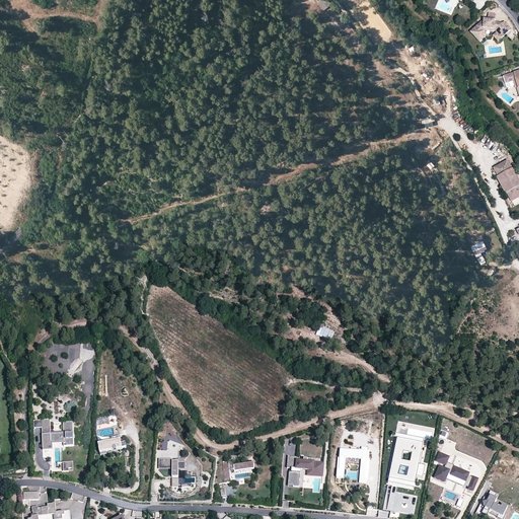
[(324,10),(329,4),(324,0),(319,0),(316,3),(324,10)]
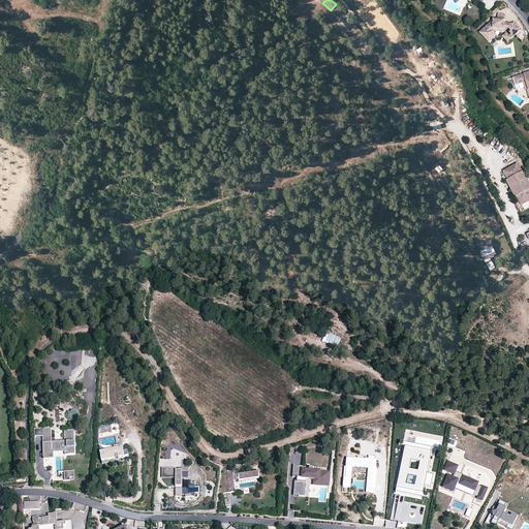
[(505,21),(495,20),(495,22),(491,26),(490,25),(480,33),(488,41),(493,37),(491,35),(493,34),(493,30),(494,30),(506,31),(514,38),(521,31),(516,22),(512,24),(505,23),(505,21)]
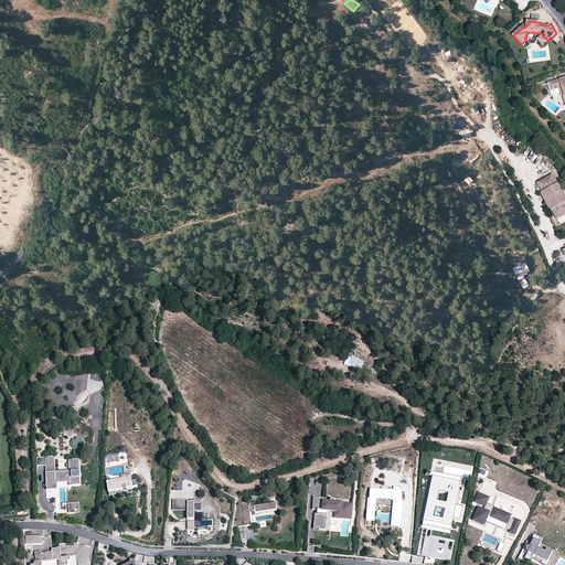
[(541,33),(528,32),(526,32),(526,36),(524,38),(526,40),(521,44),(523,46),(529,41),(530,34),(541,35),(542,36),(537,41),(543,46),(548,41),(541,33)]
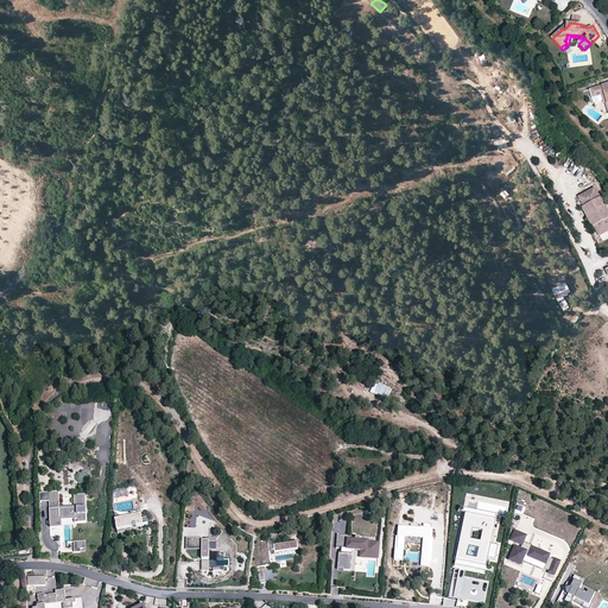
[(477,57),(482,63),(491,58),(486,51),(477,57)]
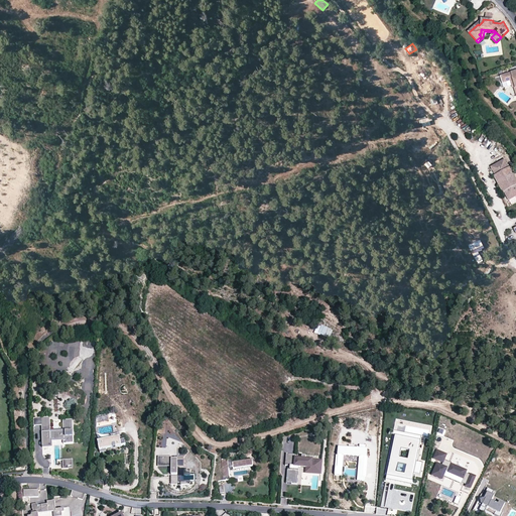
[(515,92),(515,72),(502,77),(504,84),(511,82),(513,88),(514,88),(515,92)]
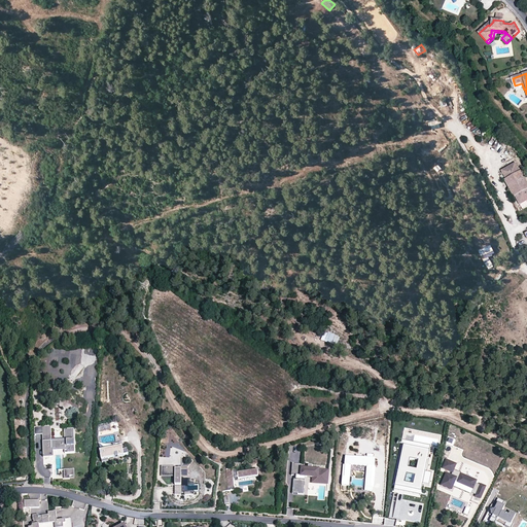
[(440,119),(428,123),(430,129),(441,127),(440,119)]
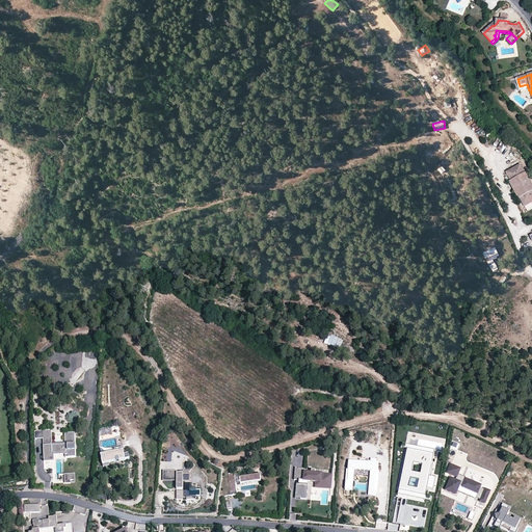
[(531,183),(527,174),(526,174),(522,165),(507,173),(511,181),(510,182),(520,198),(521,198),(525,207),(531,203),(531,183)]
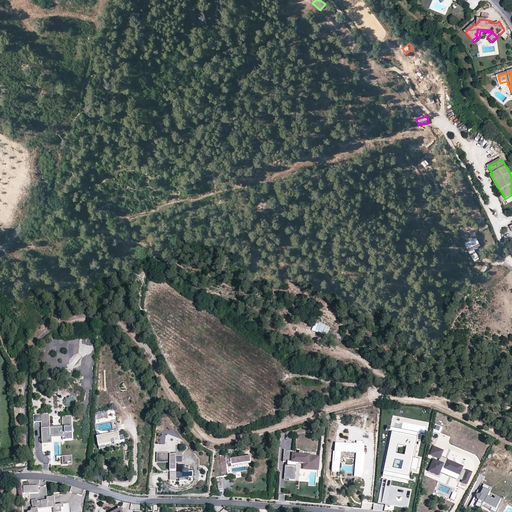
[(479,259),(474,249),(480,247),(475,237),(464,243),(473,262),(479,259)]
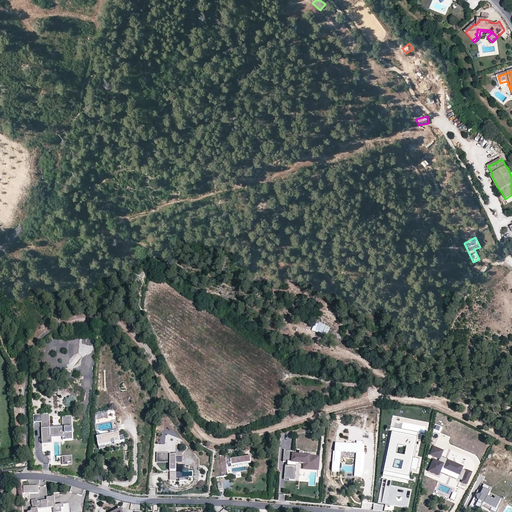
[(326,337),(331,328),(316,321),(312,330),(326,337)]
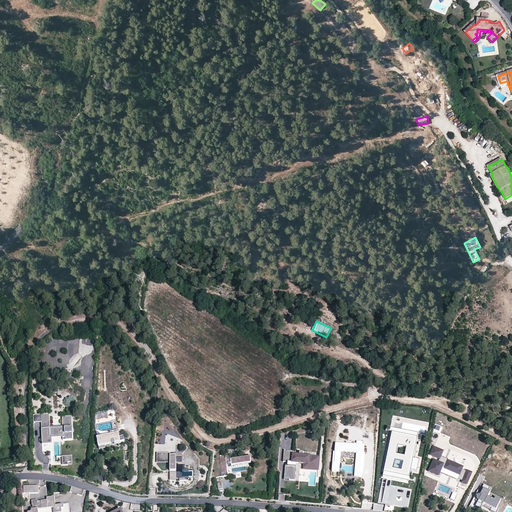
[(72,417),(62,417),(63,427),(63,428),(50,428),(50,427),(50,414),(41,414),(42,422),(42,432),(42,443),(52,442),(52,438),(52,436),(63,436),(63,437),(63,441),(73,440),(72,417)]
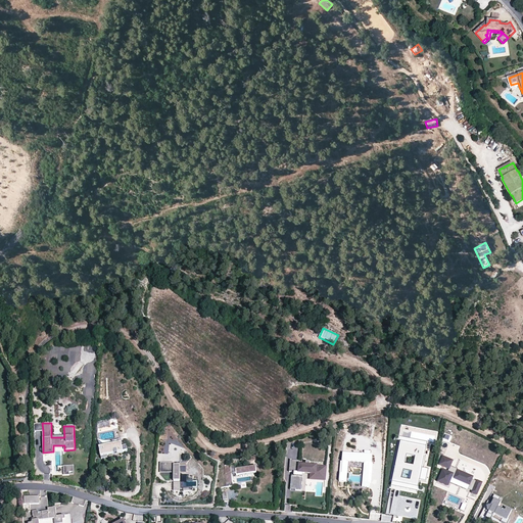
[(412,431),(410,439),(427,443),(428,441),(434,443),(436,436),(412,431)]
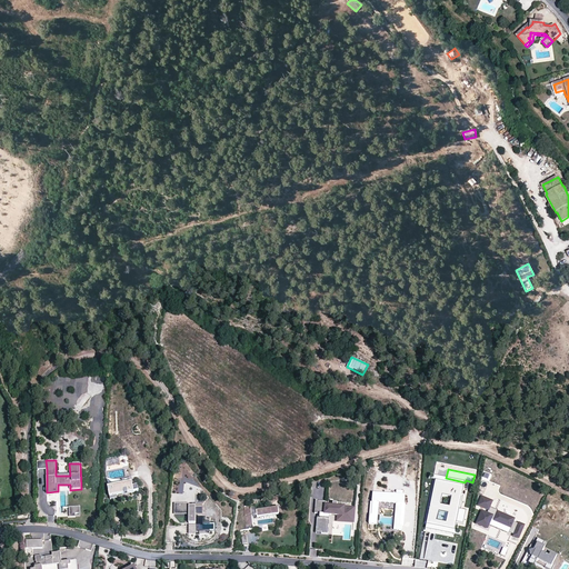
[(436,480),(463,487),(465,482),(446,478),(430,475),(429,479),(436,480)]
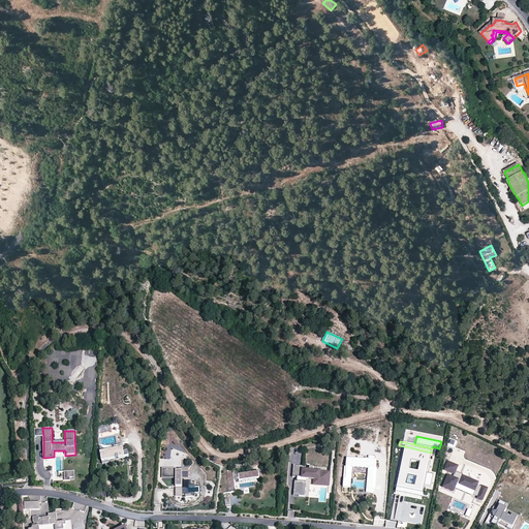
[(121,459),(129,457),(128,450),(123,452),(122,444),(114,446),(115,449),(115,452),(112,453),(112,450),(100,453),(102,464),(105,464),(110,463),(109,461),(107,457),(120,455),(121,459)]
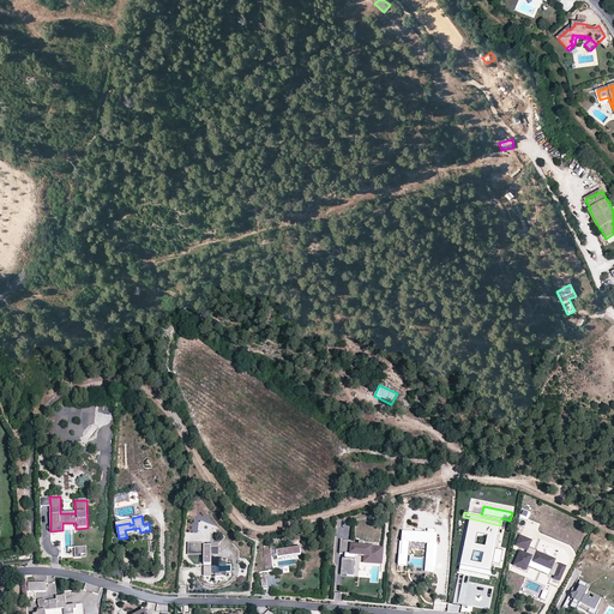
[(461,566),(491,572),(493,565),(500,566),(503,552),(495,551),(500,525),(470,518),(461,566)]
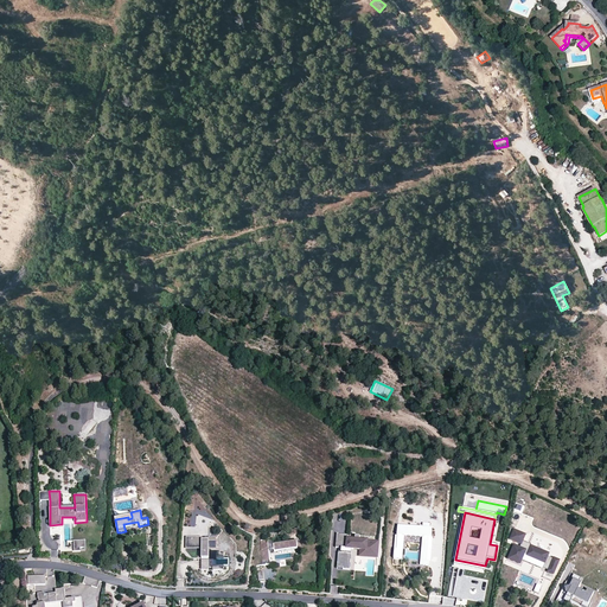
[(432,529),(398,526),(397,536),(398,536),(404,537),(423,538),(429,538),(430,538),(432,529)]
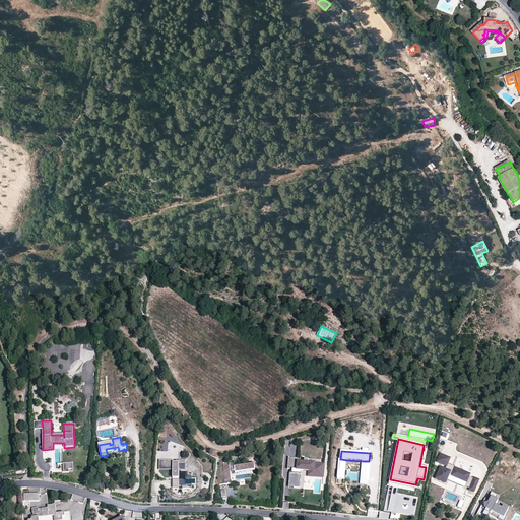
[(469,491),(474,493),(479,480),(474,478),(473,479),(469,477),(470,474),(455,468),(450,466),(451,465),(448,464),(450,458),(441,454),(437,462),(446,466),(445,469),(441,467),(436,479),(446,483),(449,474),(456,477),(456,478),(462,480),(467,482),(465,488),(469,490),(469,491)]
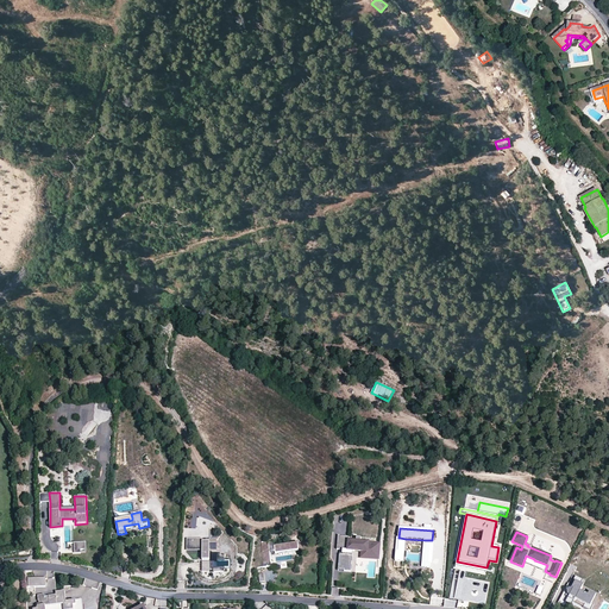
[(338,569),(338,571),(344,571),(351,572),(352,551),(362,552),(380,553),(380,544),(362,542),(362,539),(357,538),(356,542),(349,541),(349,537),(338,537),(337,550),(343,550),(341,554),(339,554),(338,569)]
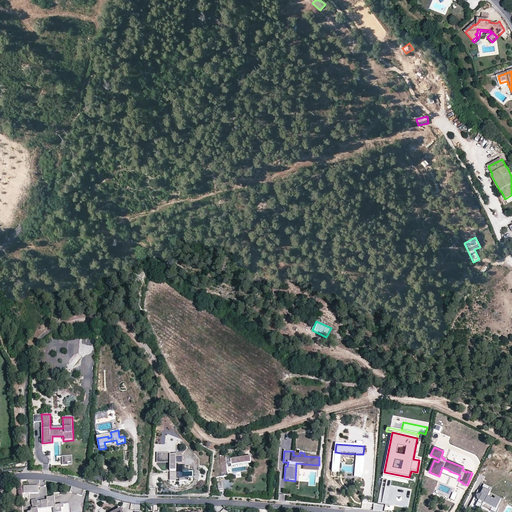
[(341,453),(336,452),(335,464),(333,464),(332,471),(340,472),(341,453)]
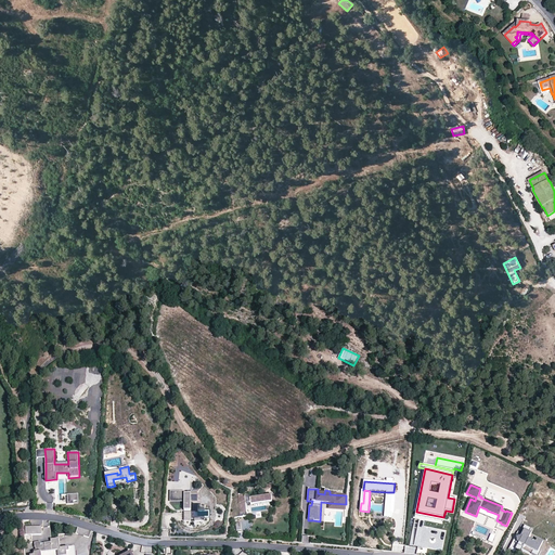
[(184,492),(170,491),(170,502),(184,503),(184,511),(191,512),(191,504),(191,503),(198,503),(198,497),(191,497),(192,494),(184,494),(184,492)]
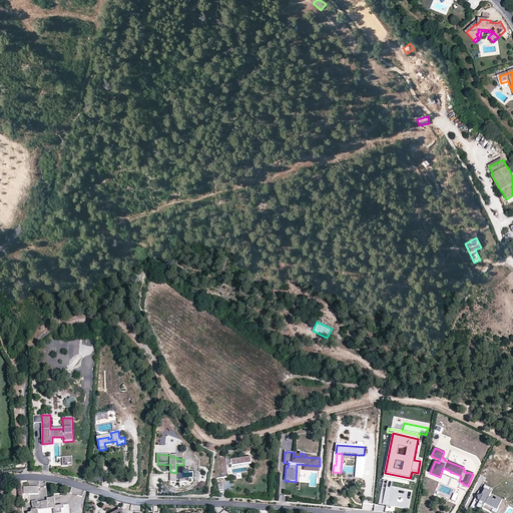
[(63,458),(64,466),(68,466),(68,464),(71,464),(71,457),(63,458)]
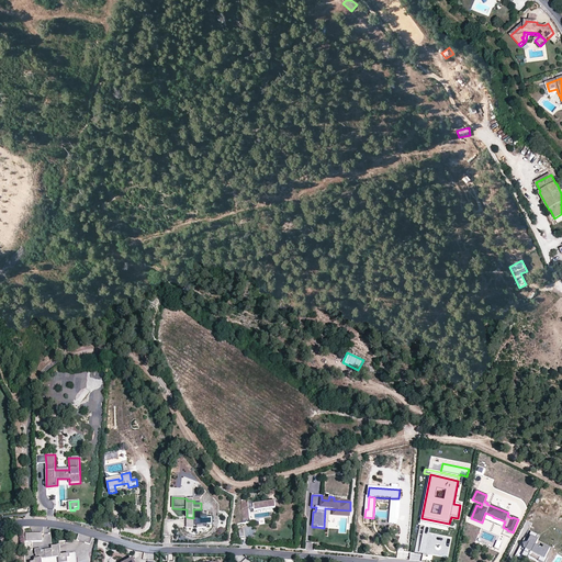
[(203,501),(194,501),(193,503),(201,503),(201,509),(193,509),(193,510),(203,510),(203,501)]
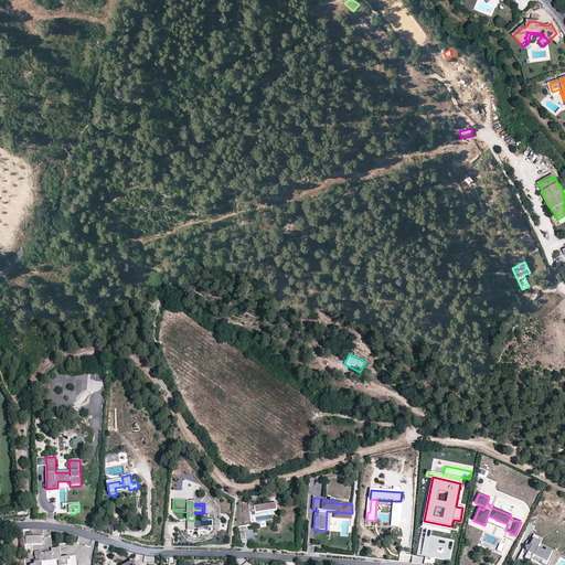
[(249,503),(243,504),(245,526),(252,526),(251,513),(249,511),(249,503)]
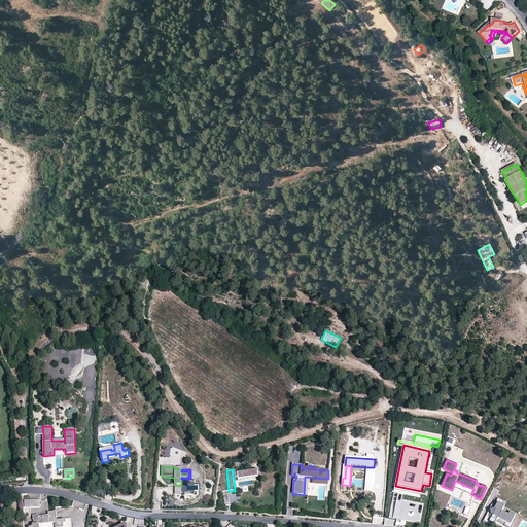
[(238,478),(238,479),(258,477),(257,469),(238,471),(238,476),(238,478)]
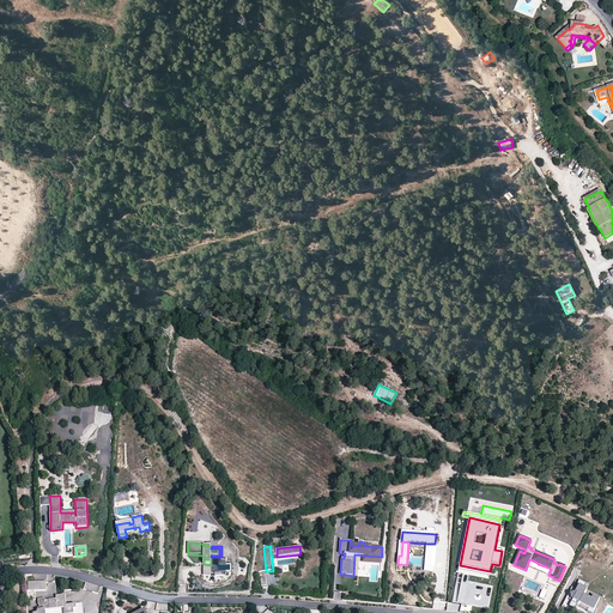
[(490,571),(460,565),(459,570),(497,578),(498,572),(490,571)]
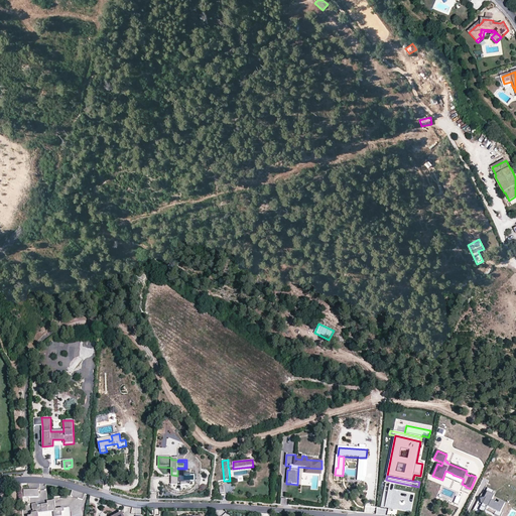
[(501,515),(503,513),(500,511),(503,507),(498,504),(492,501),(494,498),(491,497),(492,495),(494,492),(488,489),(485,493),(487,494),(484,499),(482,500),(483,504),(479,511),(485,513),(486,511),(487,509),(487,510),(488,508),(496,512),(494,515),(496,515),(501,515)]
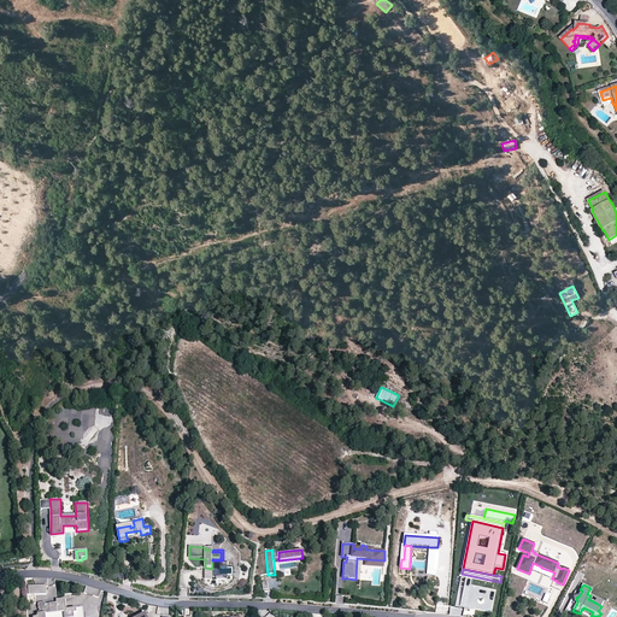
[(9,588),(6,589),(10,594),(15,605),(16,605),(9,588)]
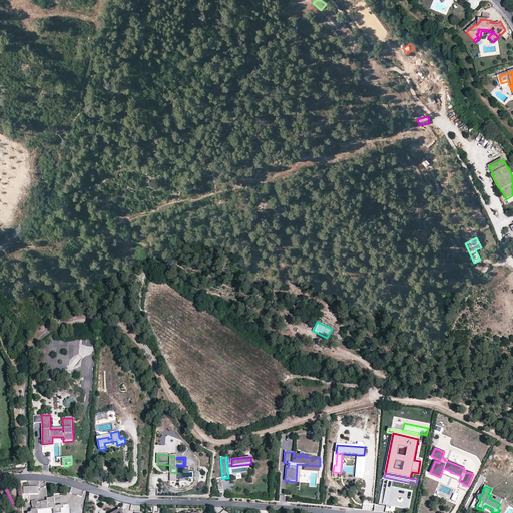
[(0,507),(1,507),(0,505),(0,503),(3,502),(4,505),(5,507),(12,503),(8,494),(0,498),(0,507)]
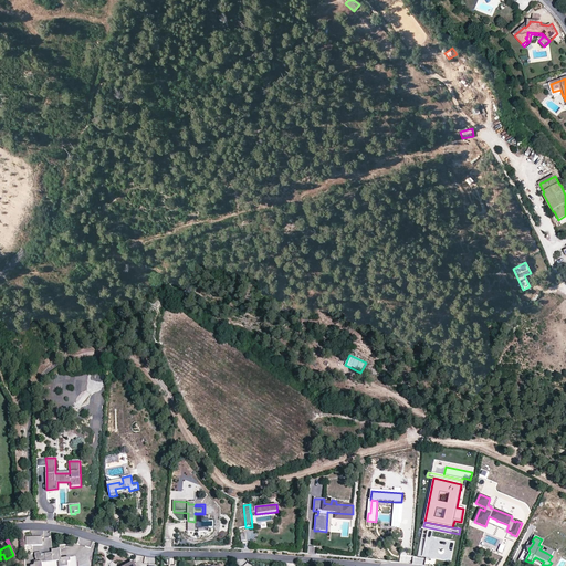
[(527,548),(525,547),(520,558),(522,558),(525,561),(530,553),(528,548),(527,548)]
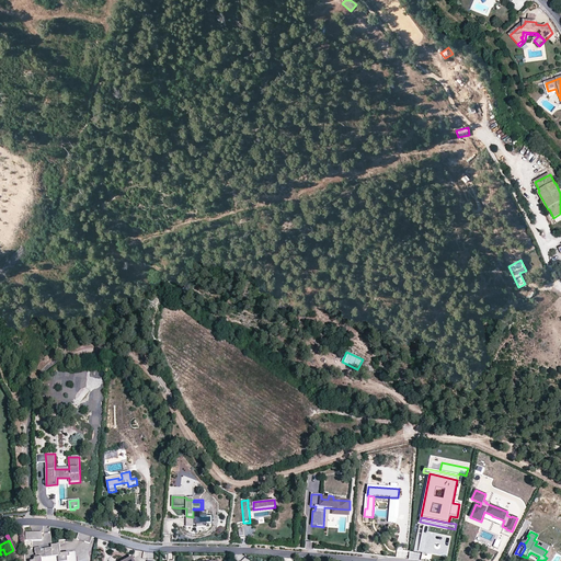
[(52,545),(52,548),(45,548),(45,551),(41,551),(41,547),(35,548),(35,552),(36,556),(34,556),(34,558),(32,559),(33,560),(31,560),(30,560),(42,560),(42,558),(46,557),(58,556),(58,560),(76,560),(75,552),(60,553),(60,548),(60,545),(52,545)]
